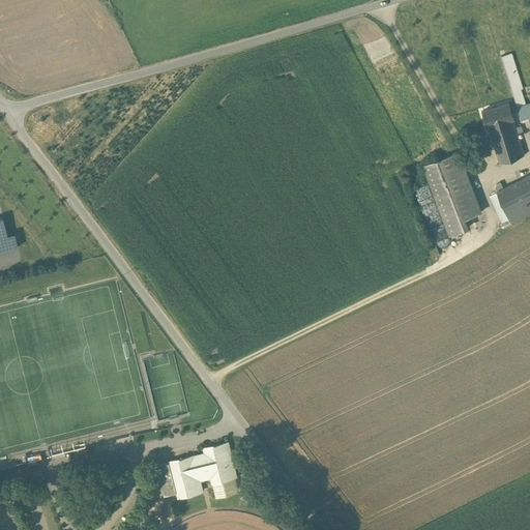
[(523,87),(511,51),(501,55),(522,117),(529,115),(529,101),(526,104),(521,87),(523,87)]
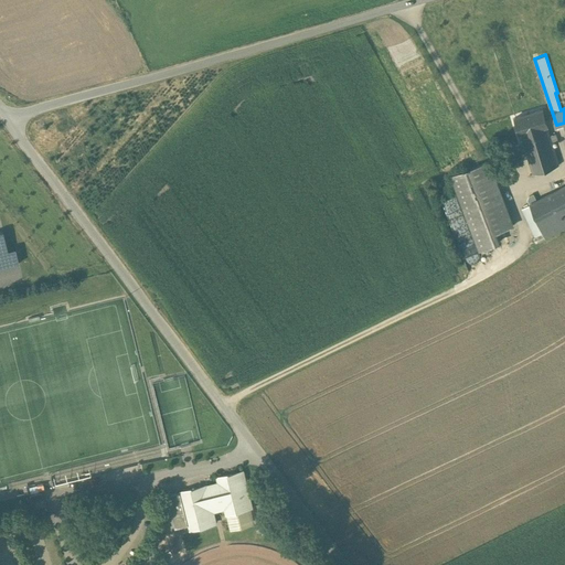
[(543,108),(515,116),(521,134),(522,134),(547,126),(548,126),(543,108)]
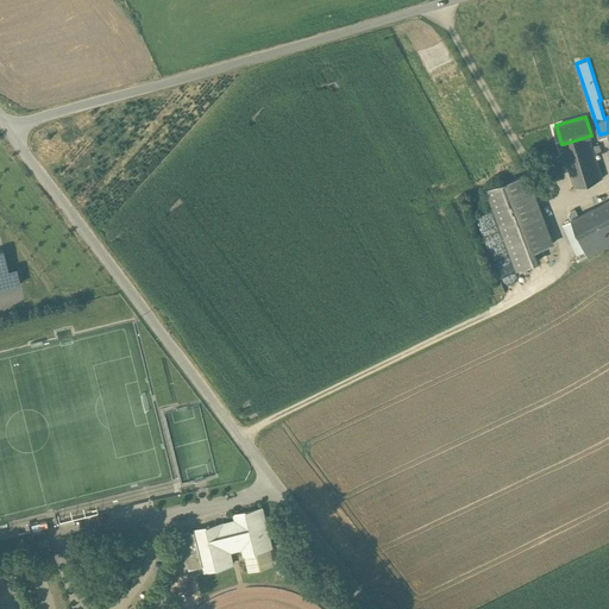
[(590,136),(563,144),(575,186),(602,177),(595,152),(592,145),(590,136)]
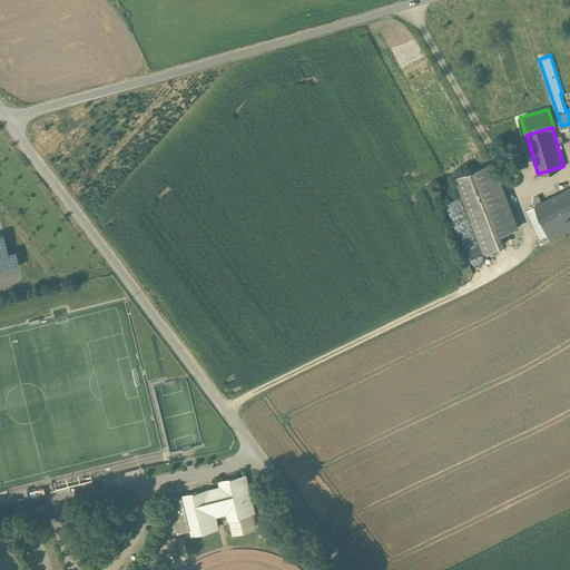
[(493,163),(457,176),(484,251),(504,244),(500,233),(510,229),(518,226),(493,163)]
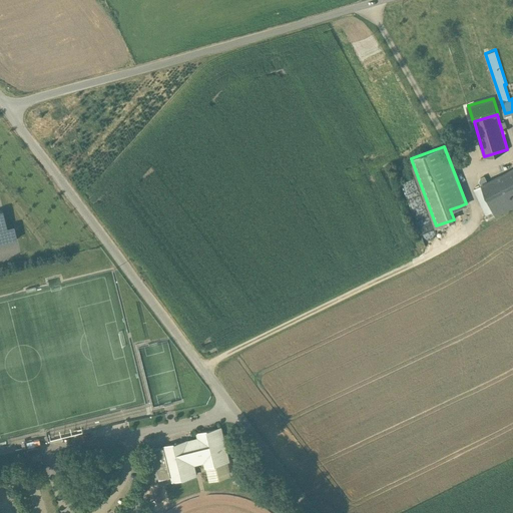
[(512,168),(495,177),(504,195),(512,190),(512,168)]
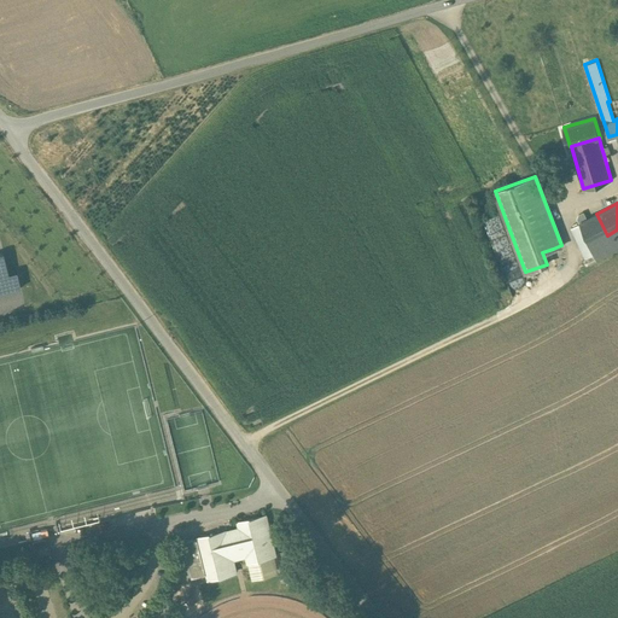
[(596,214),(581,222),(590,244),(607,235),(596,214)]
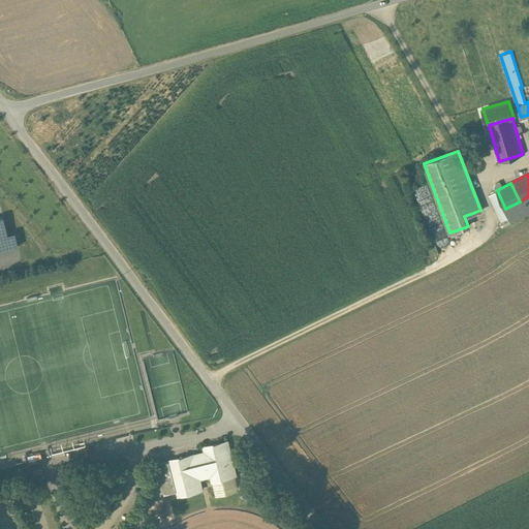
[(528,196),(520,201),(505,209),(508,216),(509,219),(528,209),(528,196)]
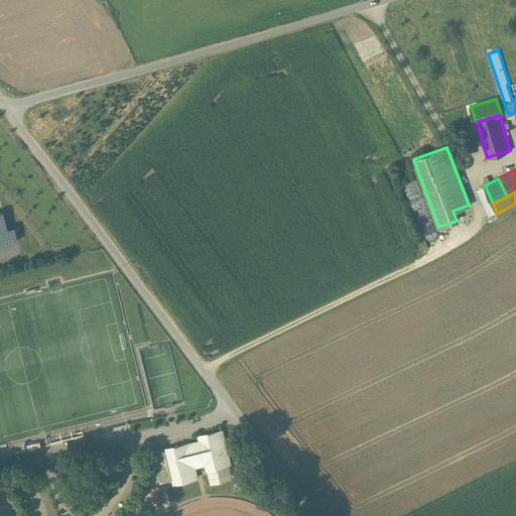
[(3,212),(0,212),(0,245),(17,241),(14,227),(7,229),(3,212)]
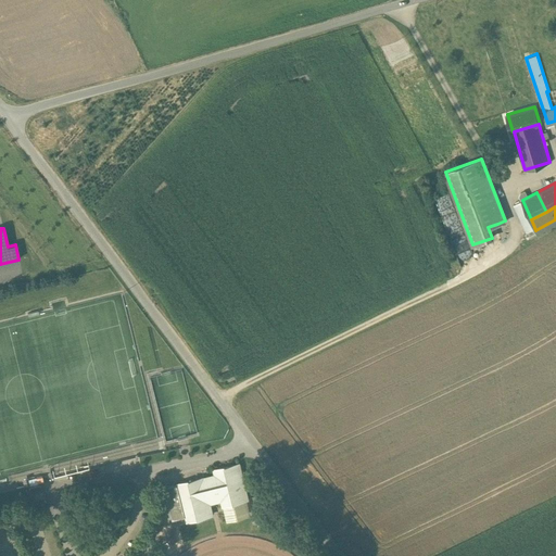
[(202,477),(177,483),(187,520),(212,515),(210,507),(207,505),(206,506),(205,504),(209,503),(207,500),(211,498),(212,502),(220,500),(222,505),(247,500),(238,464),(213,469),(215,475),(206,477),(206,479),(203,480),(202,477)]
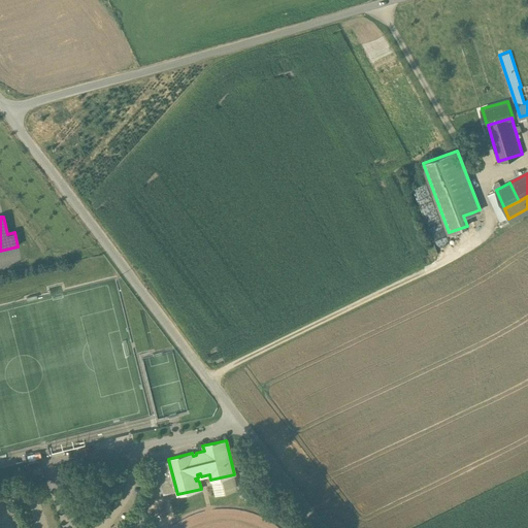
[(165,460),(155,462),(163,493),(173,491),(165,460)]
